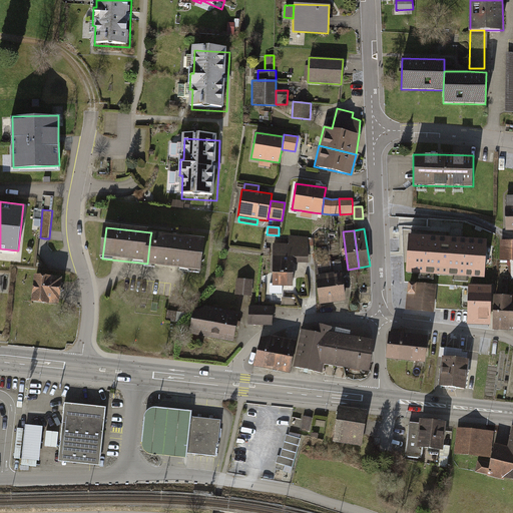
[(487,241),(409,235),(406,271),(484,277),(487,241)]
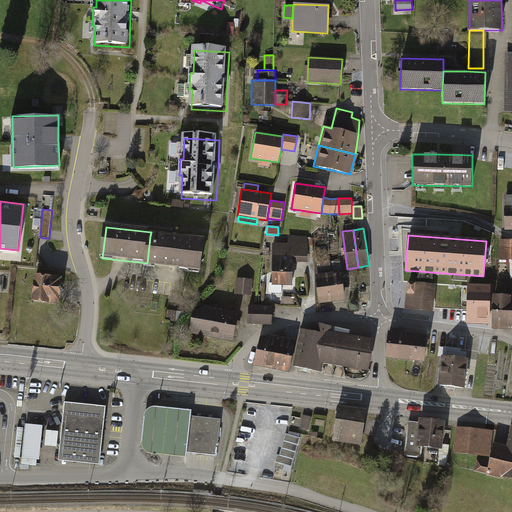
[(210,244),(150,236),(147,263),(147,268),(206,275),(210,244)]
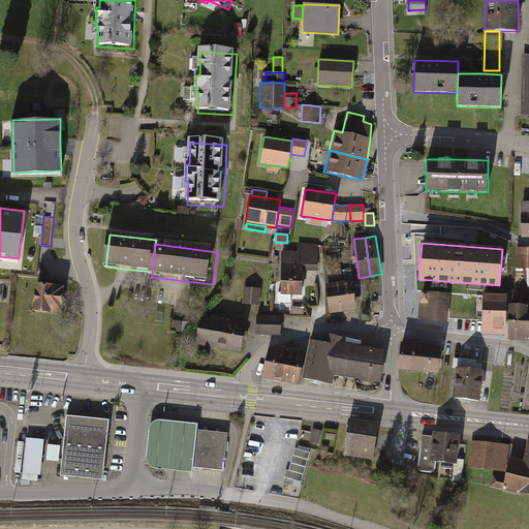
[(298,252),(282,251),(280,294),(301,296),(302,271),(318,271),(317,245),(298,244),(298,252)]
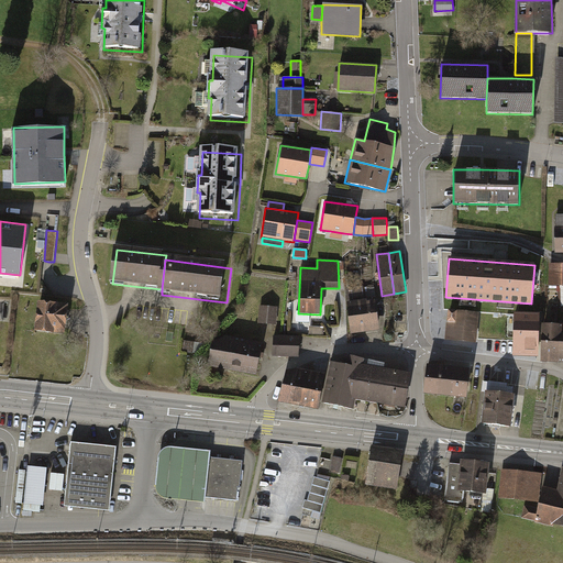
[(562,264),(549,264),(549,285),(561,286),(562,285),(562,266),(562,264)]
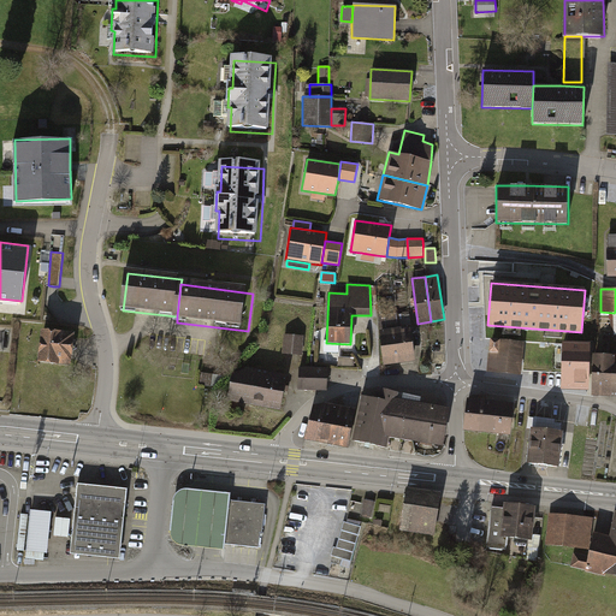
[(378,315),(380,331),(398,329),(396,313),(378,315)]
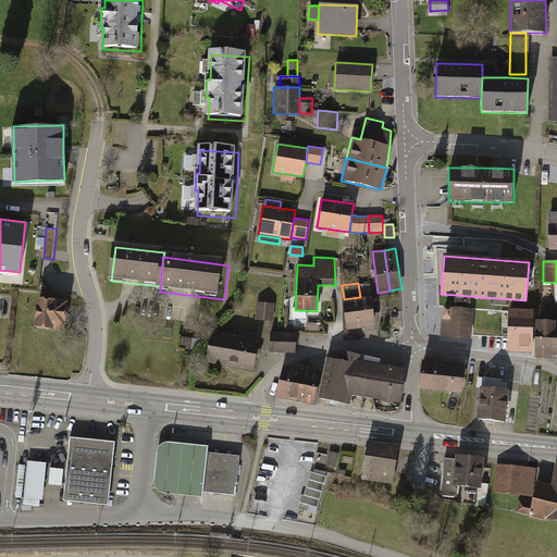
[(366,284),(360,284),(361,295),(372,294),(371,285),(366,285),(366,284)]
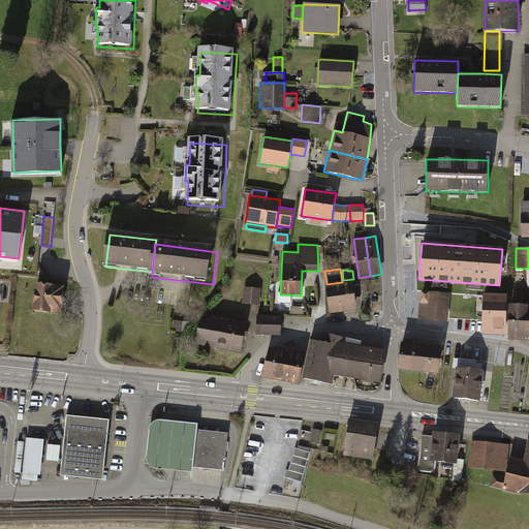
[(327,284),(325,284),(329,313),(355,310),(352,282),(344,283),(344,282),(342,282),(327,284)]
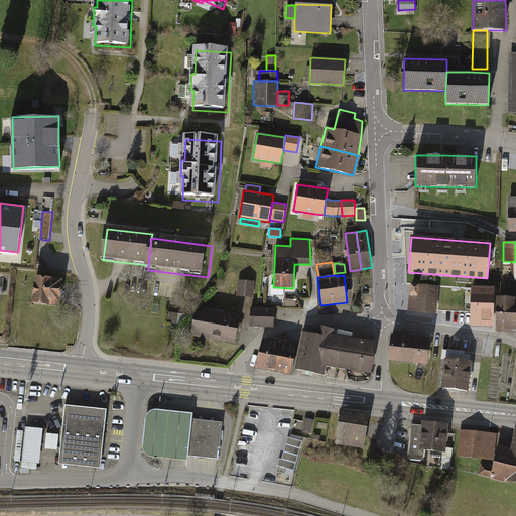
[(62,278),(35,276),(32,301),(60,304),(62,278)]
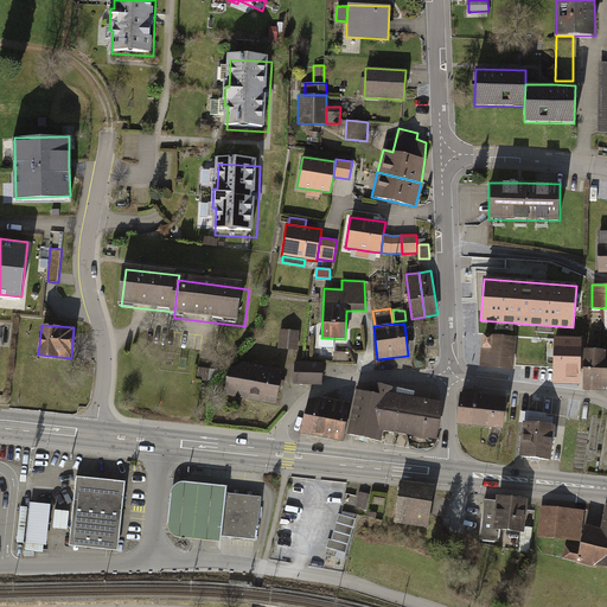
[(301,332),(280,330),(279,350),(300,351),(301,332)]
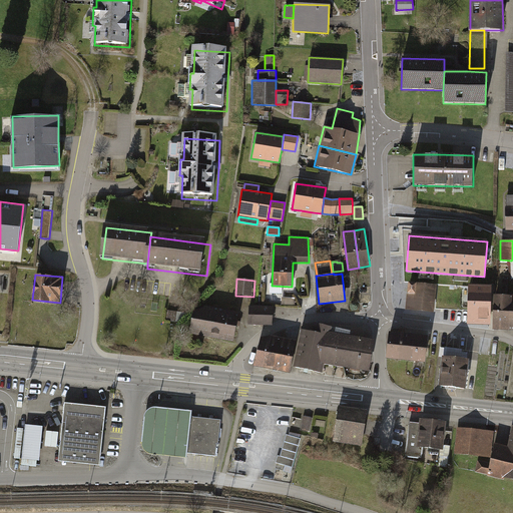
[(436,287),(408,284),(406,310),(433,313),(436,287)]
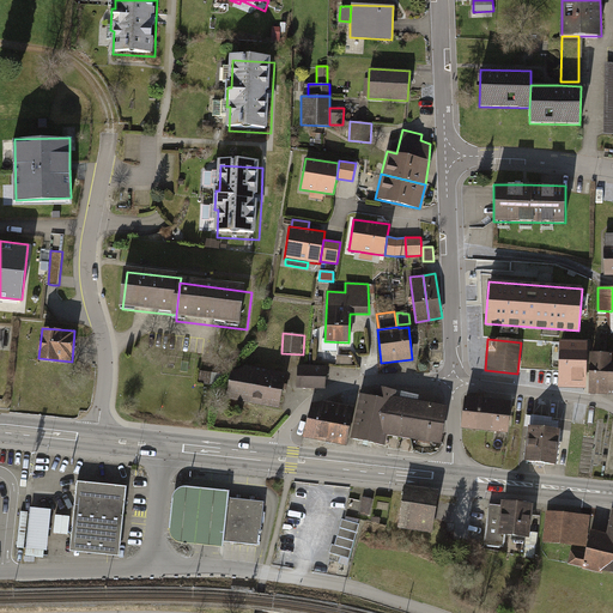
[(588,341),(559,340),(558,388),(586,389),(588,341)]
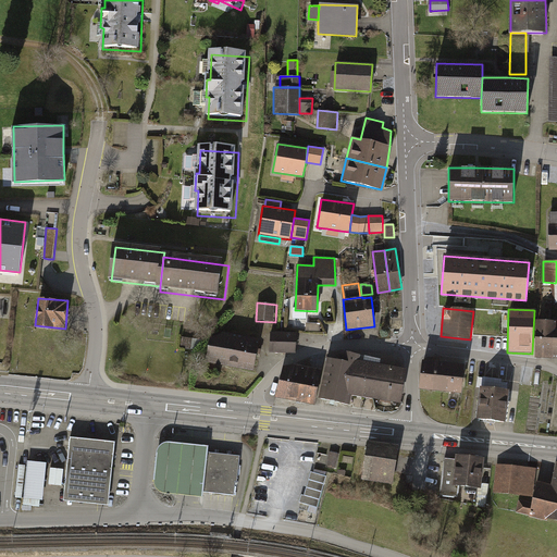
[(554,322),(537,321),(535,358),(552,359),(554,322)]
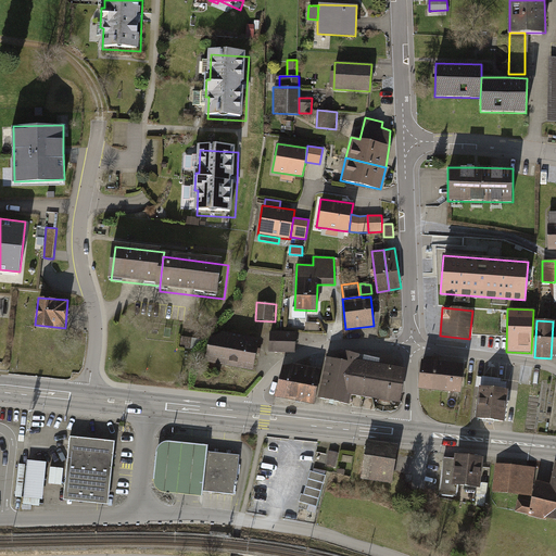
[(220,335),(209,338),(204,362),(252,371),(257,339),(220,332),(220,335)]
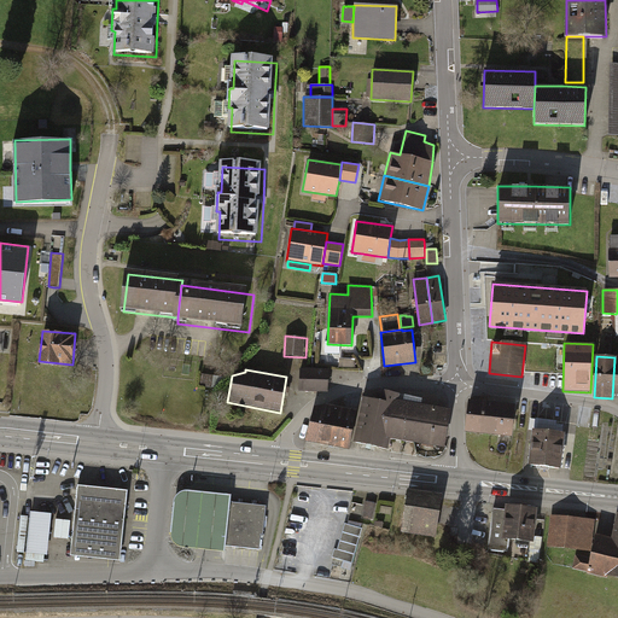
[(328,369),(301,369),(301,392),(327,394),(328,369)]
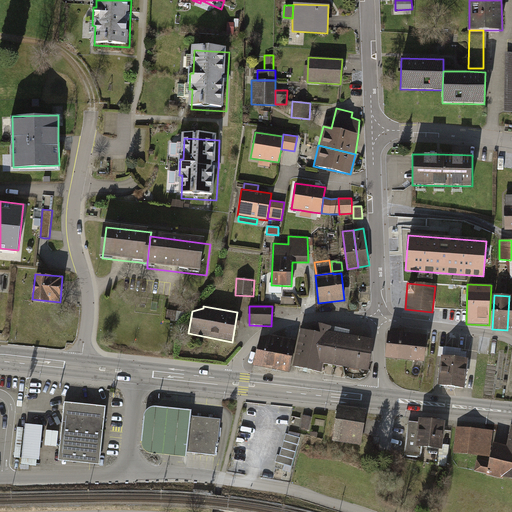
[(186,313),(166,310),(165,321),(184,324),(186,313)]
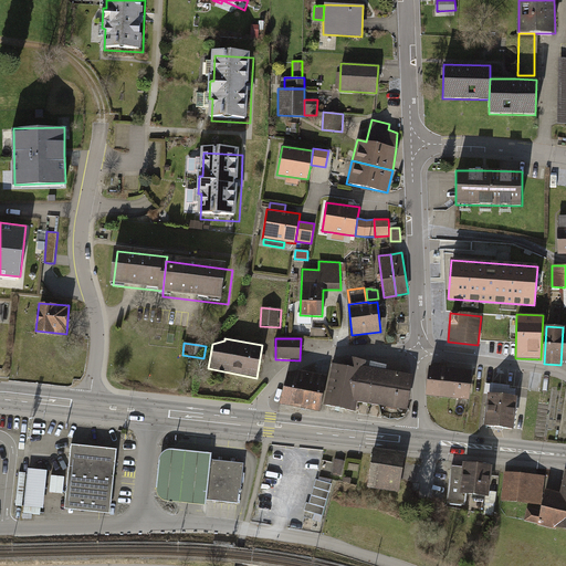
[(355,412),(356,402),(365,362),(345,357),(343,366),(332,364),(323,405),(355,412)]
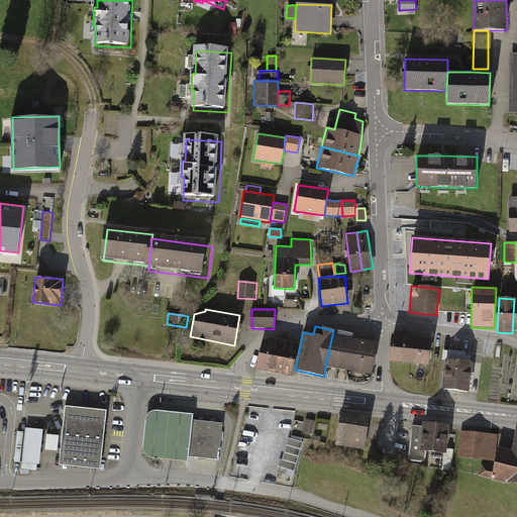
[(355,334),(333,330),(325,368),(371,376),(377,343),(355,339),(355,334)]
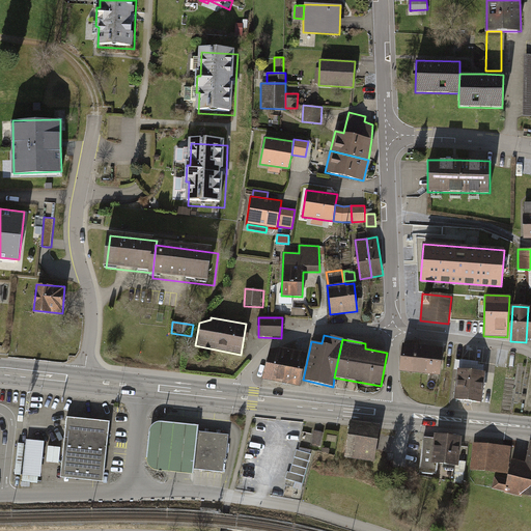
[(442,348),(402,344),(399,371),(439,376),(442,348)]
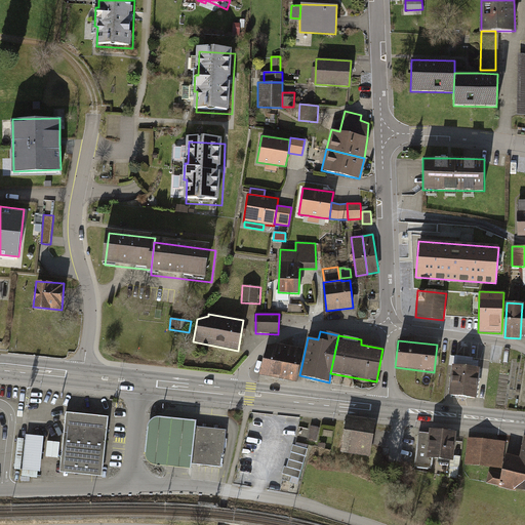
[(276,345),(266,347),(260,373),(292,379),(295,380),(301,350),(276,345)]
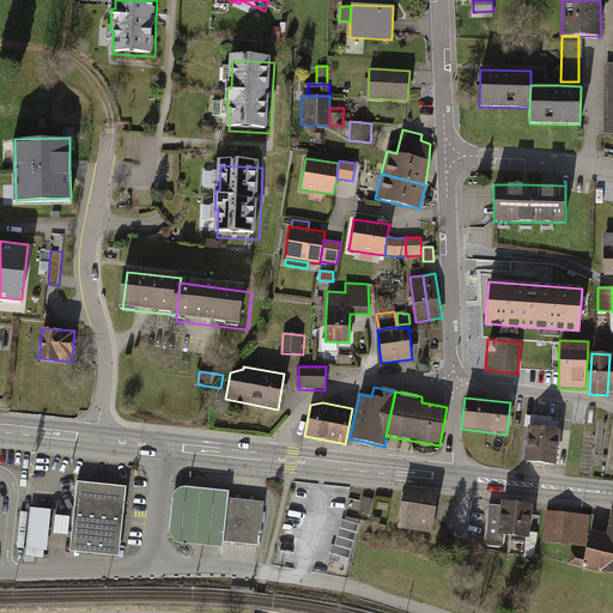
[(552,418),(532,416),(526,462),(556,466),(562,422),(552,420),(552,418)]
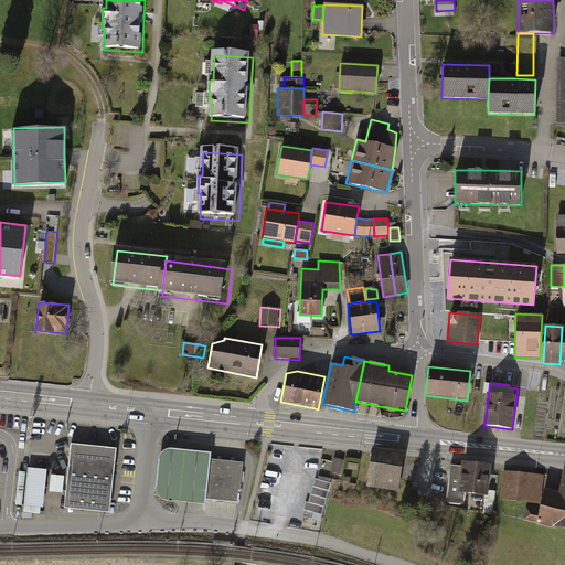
[(112,515),(117,451),(72,447),(66,511),(112,515)]
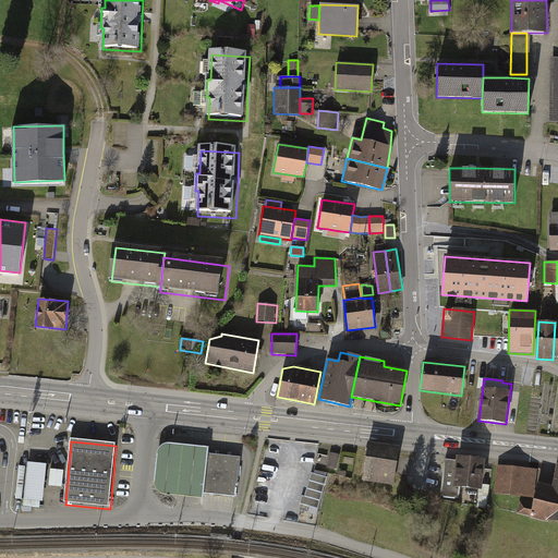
[(399,448),(367,443),(362,480),(393,485),(399,448)]
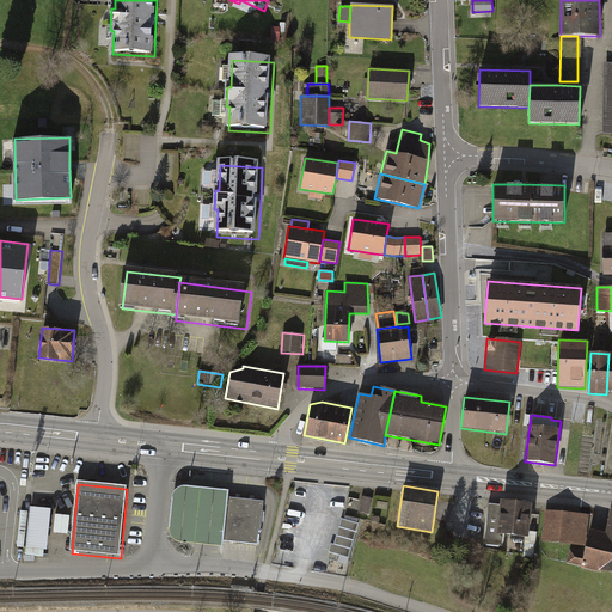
[(222,550),(224,543),(228,500),(230,494),(184,489),(178,491),(173,499),(170,534),(172,542),(178,544),(222,550)]
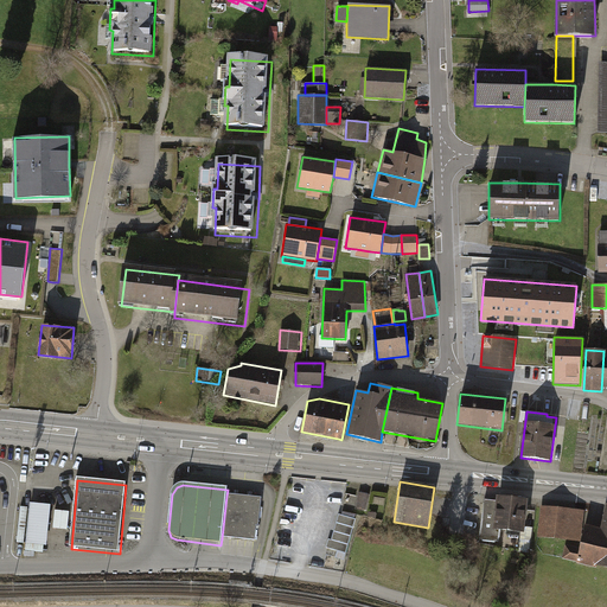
[(359,492),(356,508),(366,510),(369,494),(359,492)]
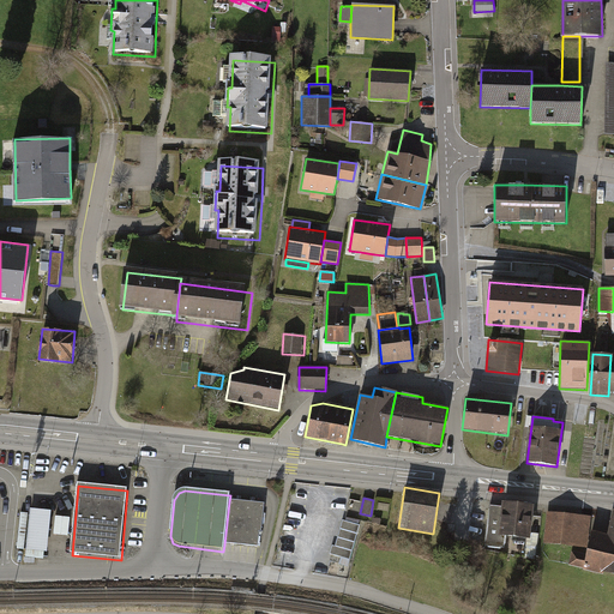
[(265,506),(229,501),(224,545),(259,549),(265,506)]
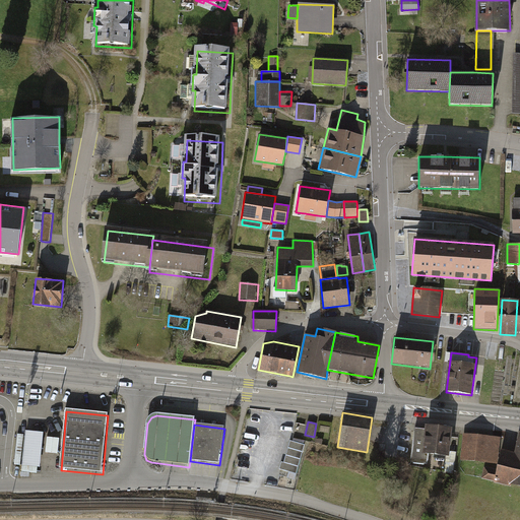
[(452,429),(426,426),(425,430),(415,429),(411,462),(428,464),(429,454),(446,456),(449,456),(449,452),(452,429)]
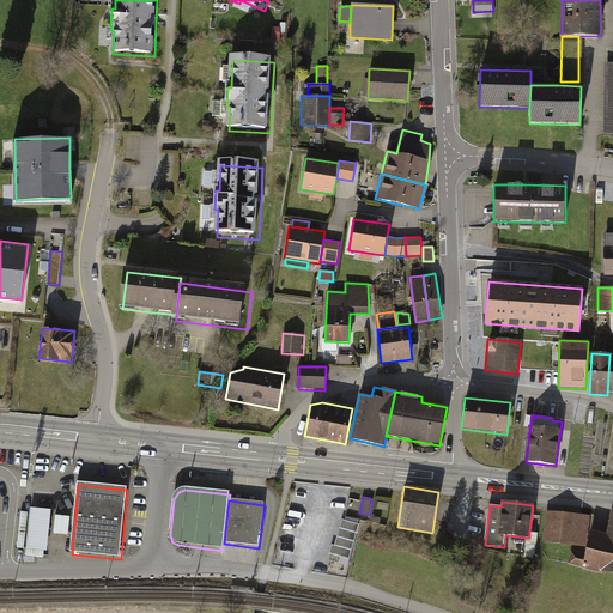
[(52,510),(30,508),(25,556),(43,558),(44,551),(48,551),(52,510)]
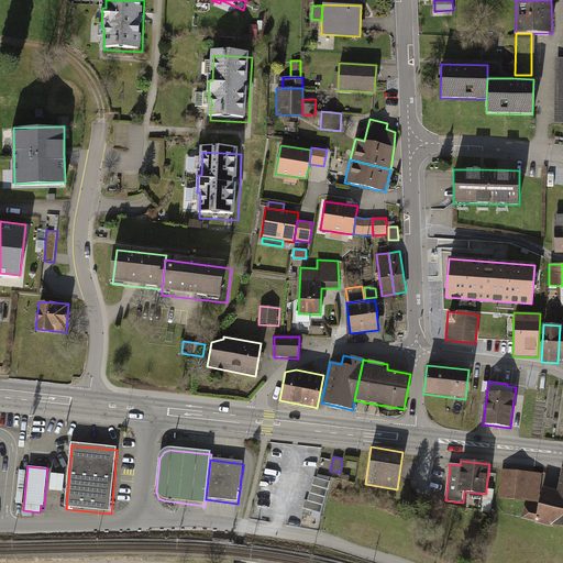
[(562,468),(562,470),(558,490),(542,487),(538,508),(523,506),(521,518),(562,527),(562,468)]
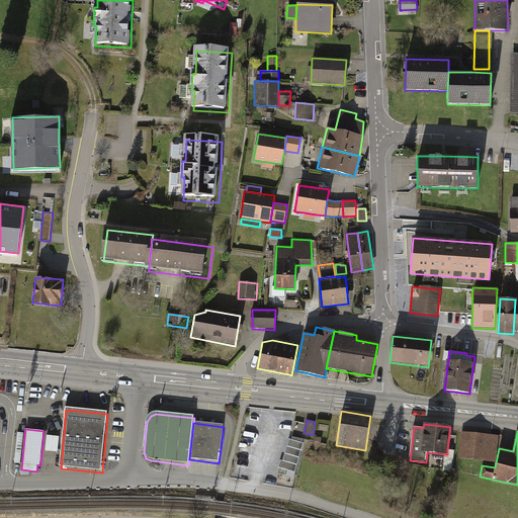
[(23,433),(17,432),(14,462),(20,463),(23,433)]
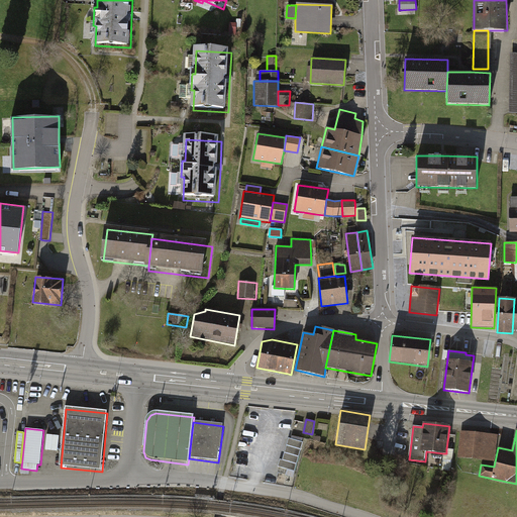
[(498,435),(460,431),(457,457),(494,461),(498,435)]
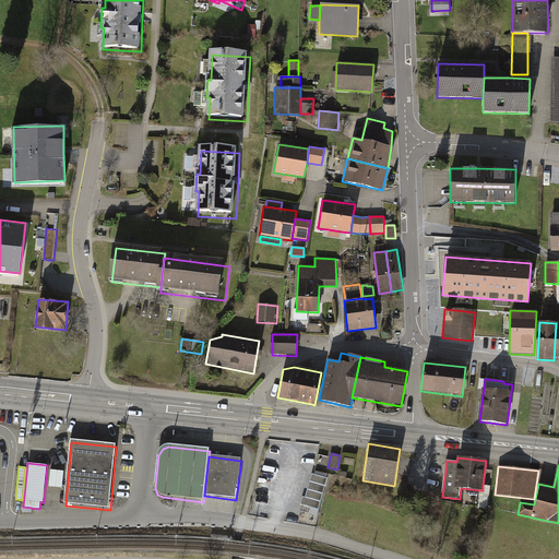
[(328,478),(311,474),(306,498),(302,497),(300,504),(320,510),(328,478)]
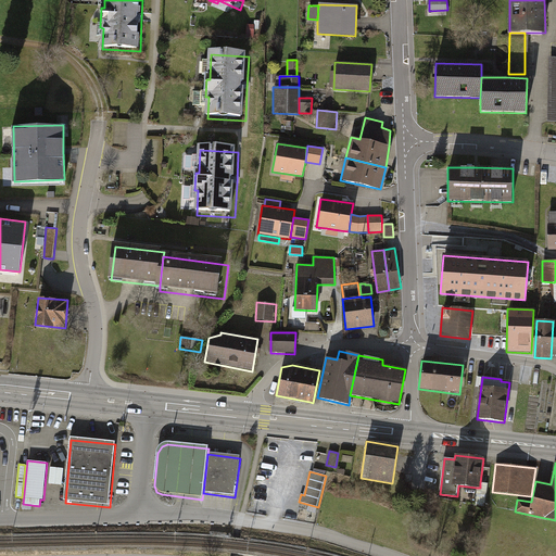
[(476,493),(487,495),(488,484),(480,483),(480,488),(477,488),(476,493)]
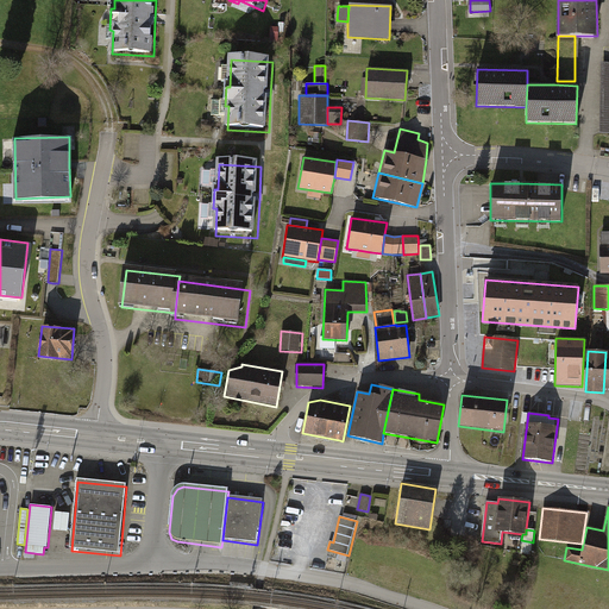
[(533,542),(521,540),(519,553),(531,556),(533,542)]
